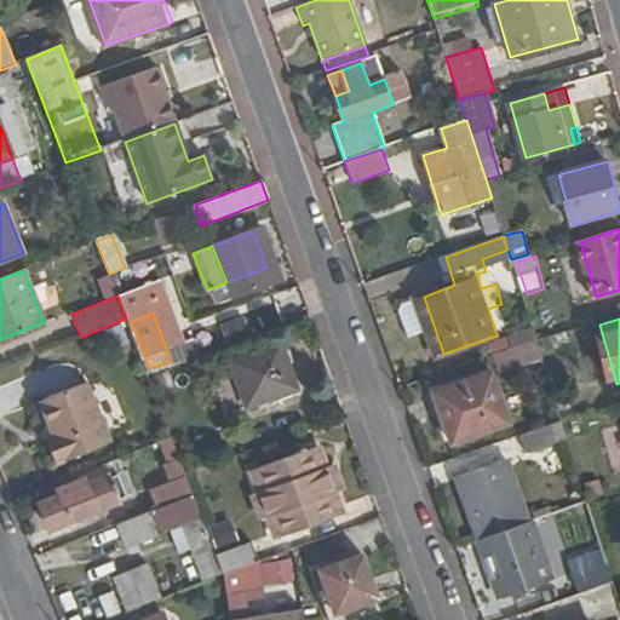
[(497,349),(506,371),(541,356),(533,334),(497,349)]
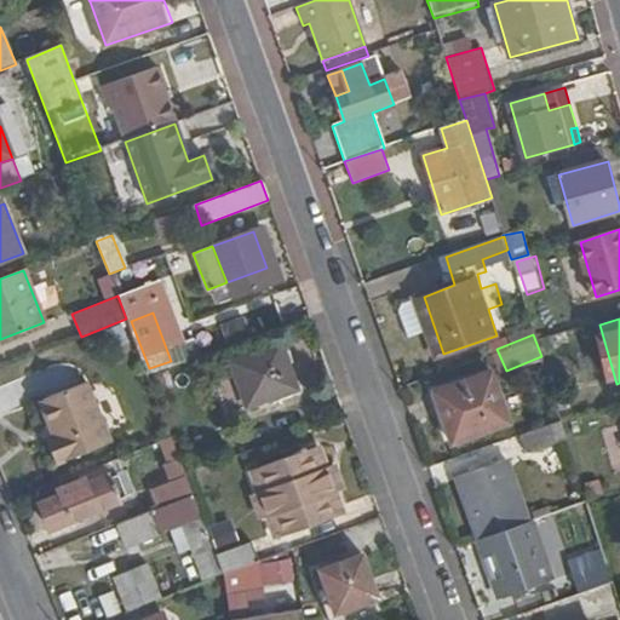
[(287,349),(235,367),(251,413),(303,394),(287,349)]
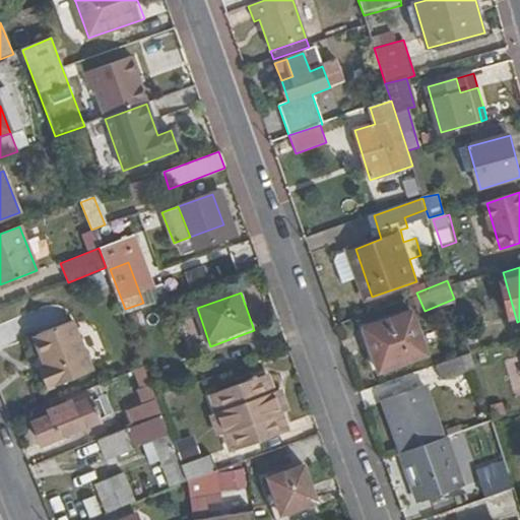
[(416,315),(369,332),(384,374),(432,356),(416,315)]
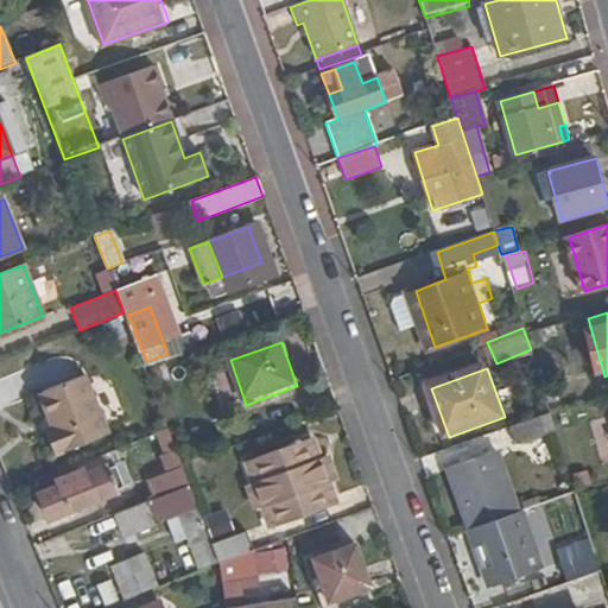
[(90,378),(44,397),(57,430),(49,432),(59,460),(114,437),(90,378)]
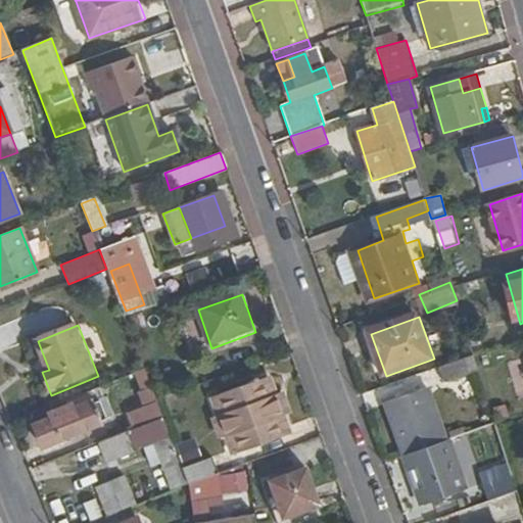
[(484,373),(478,355),(448,367),(455,383),(484,373)]
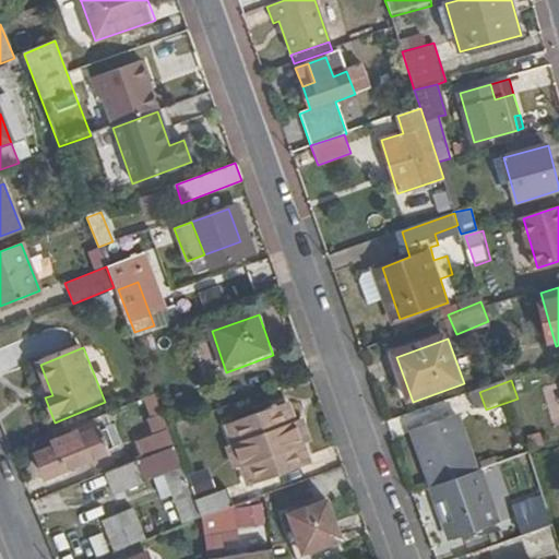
[(188,524),(205,518),(207,518),(238,507),(230,488),(199,499),(179,447),(174,431),(161,397),(154,400),(161,416),(155,417),(161,435),(143,441),(150,459),(109,474),(116,492),(156,477),(165,499),(177,495),(188,524)]
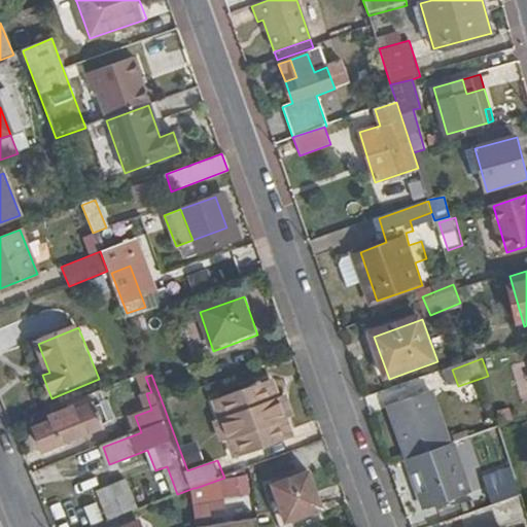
[(294,441),(275,384),(235,397),(247,436),(243,440),(247,456),(294,441)]
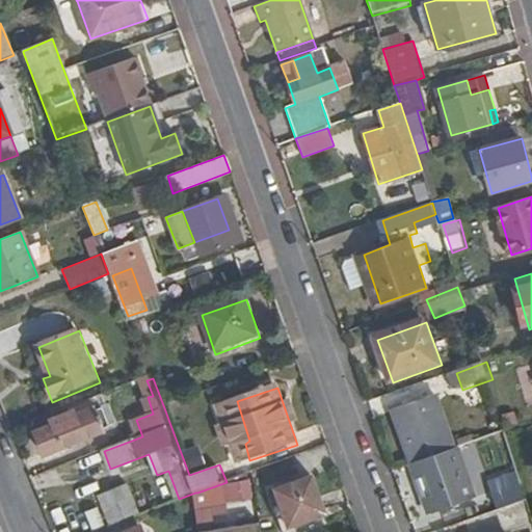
[(398,411),(418,467),(418,466),(435,516),(480,500),(462,450),(457,452),(437,398),(398,411)]
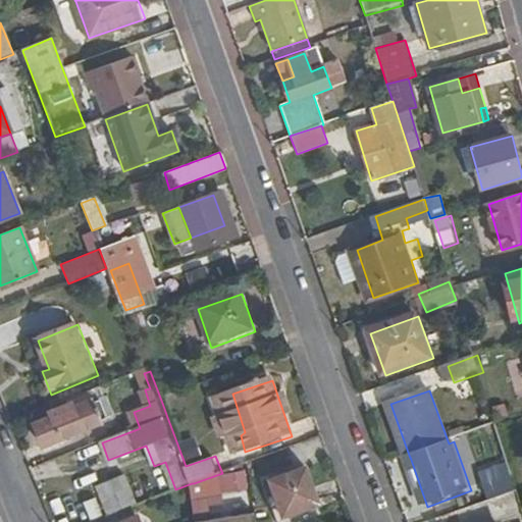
[(238,454),(245,452),(241,435),(245,432),(232,394),(224,396),(238,454)]
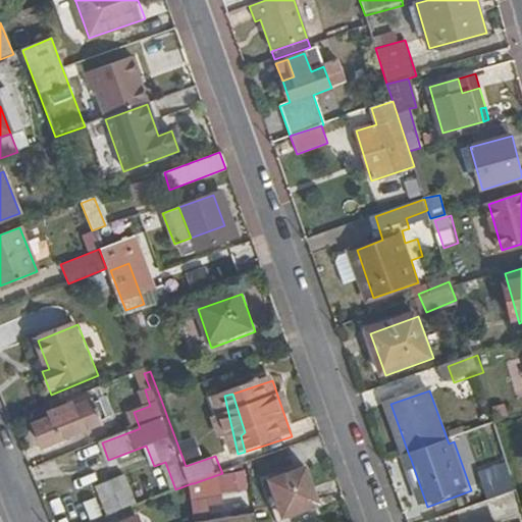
[(85,431),(74,405),(51,413),(53,419),(36,425),(44,448),(85,431)]
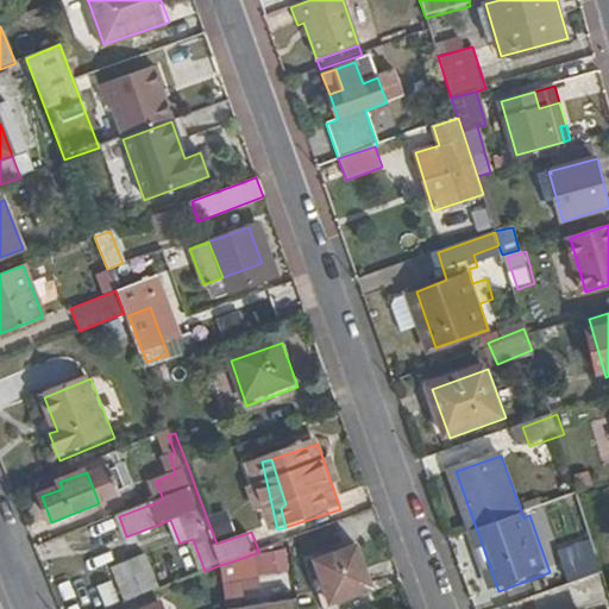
[(359,547),(316,563),(333,606),(375,590),(359,547)]
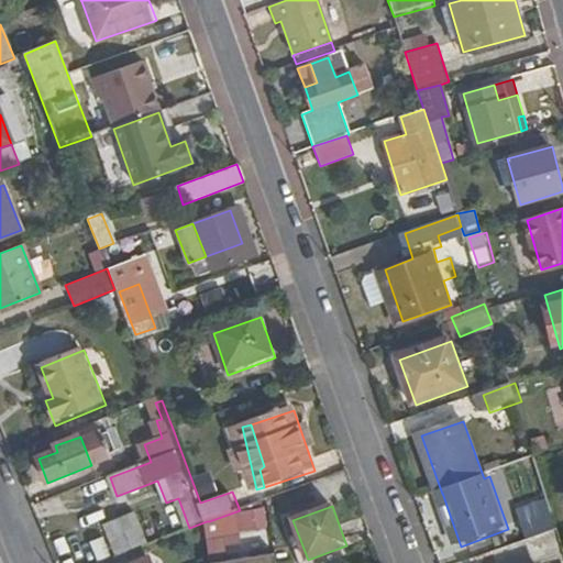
[(107,523),(120,556),(151,544),(138,511),(107,523)]
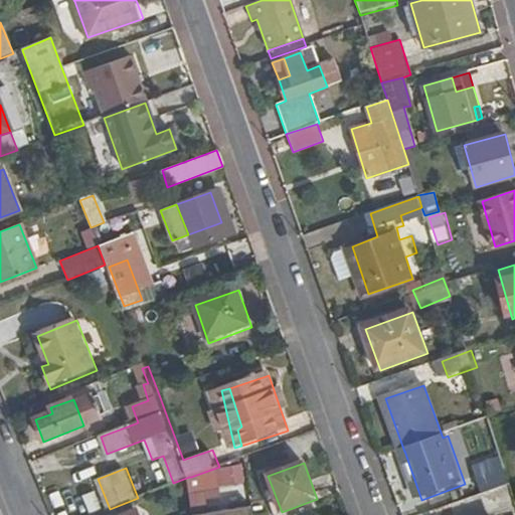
[(487,496),(514,487),(508,469),(482,478),(487,496)]
